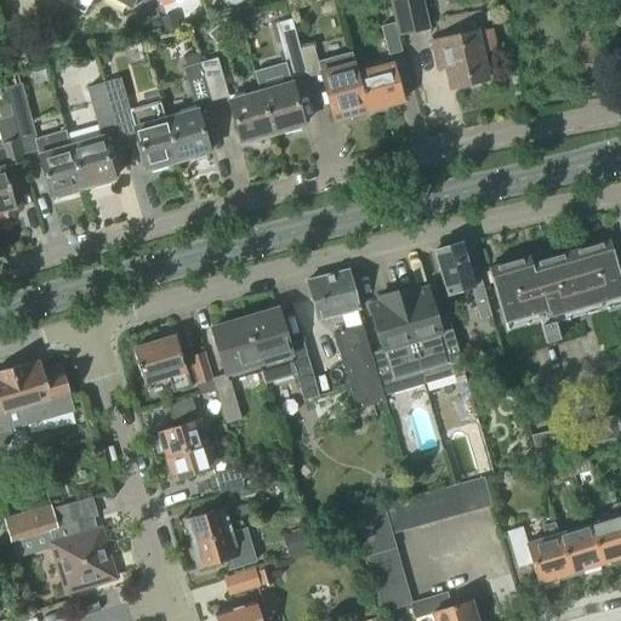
[(60,0),(84,12),(91,0),(115,0),(132,9),(136,1),(140,0),(60,0)]
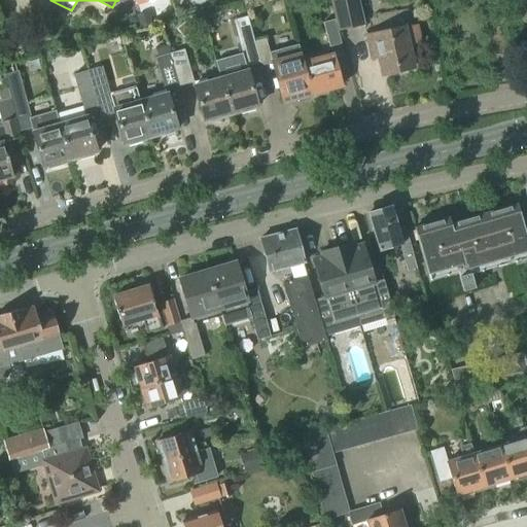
[(337,28),(338,32),(365,26),(358,0),(329,0),(335,21),(337,28)]
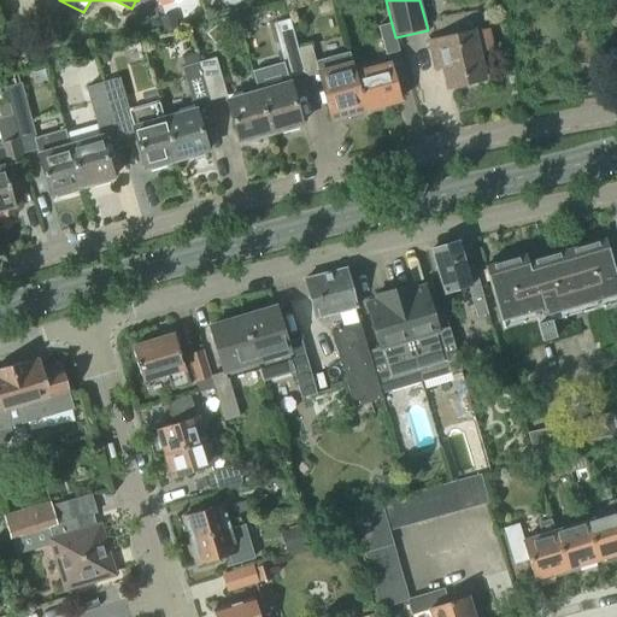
[(162,21),(165,31),(176,29),(174,17),(162,21)]
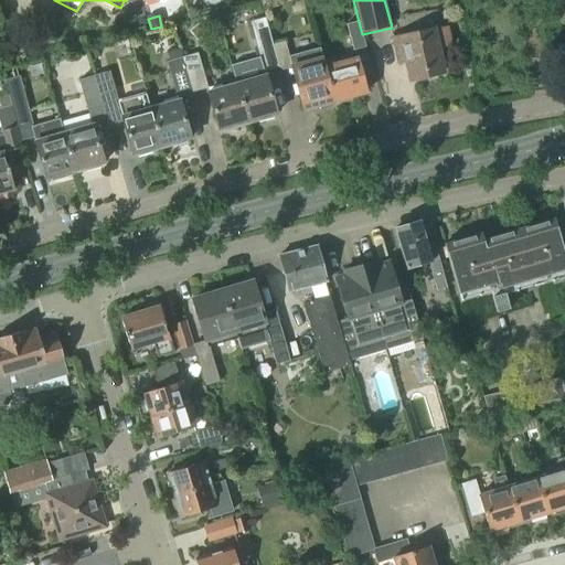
[(279,67),(274,45),(270,33),(269,34),(265,19),(251,22),(264,71),(279,67)]
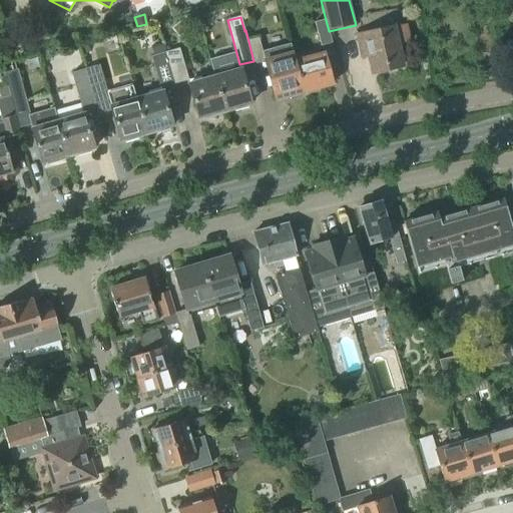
[(333,44),(329,31),(328,27),(326,20),(315,22),(321,47),(333,44)]
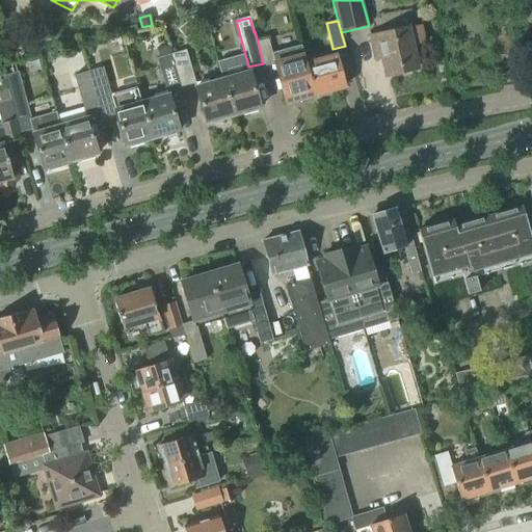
[(408,28),(371,36),(375,59),(382,57),(386,76),(417,70),(413,46),(424,44),(421,27),(408,29),(408,28)]
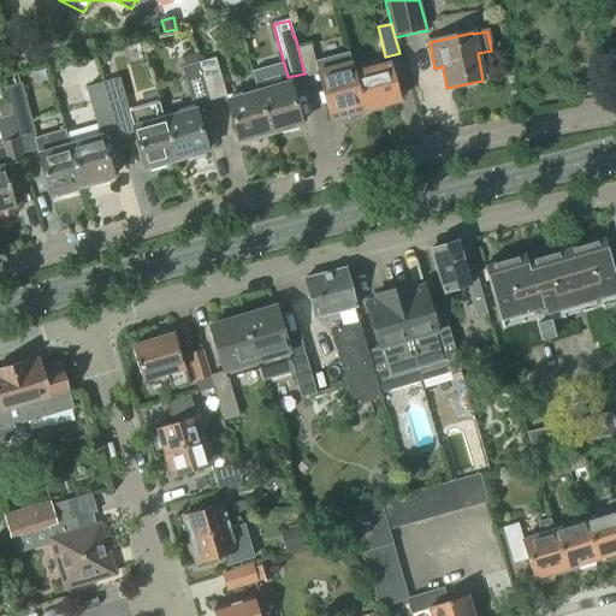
[(355,75),(349,53),(315,63),(311,46),(298,49),(304,73),(306,78),(319,75),(332,120),(349,116),(349,119),(367,114),(366,111),(355,75)]
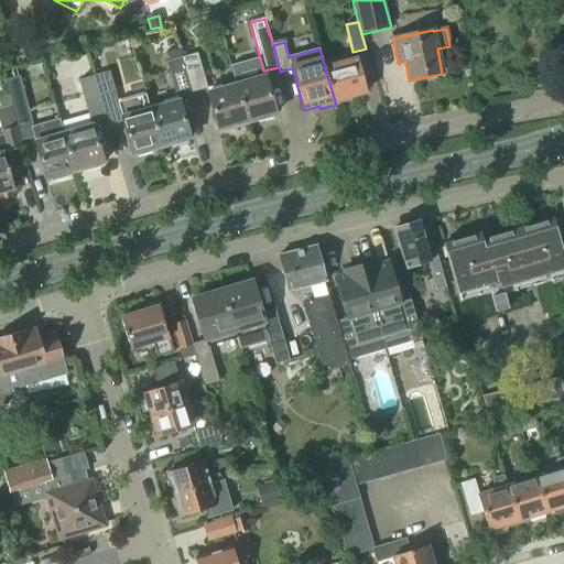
[(197,53),(182,57),(192,93),(208,88),(197,53)]
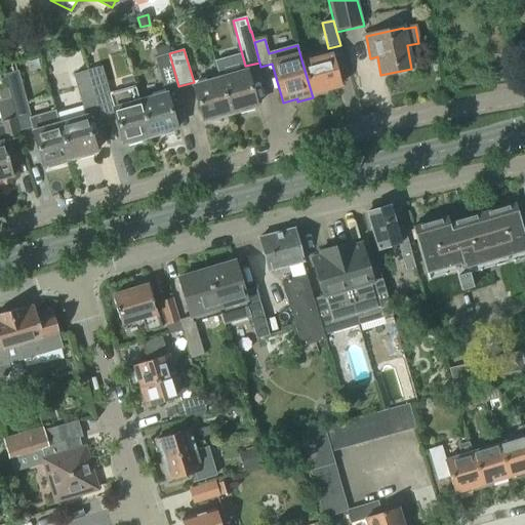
[(178,86),(169,53),(155,57),(164,91),(178,86)]
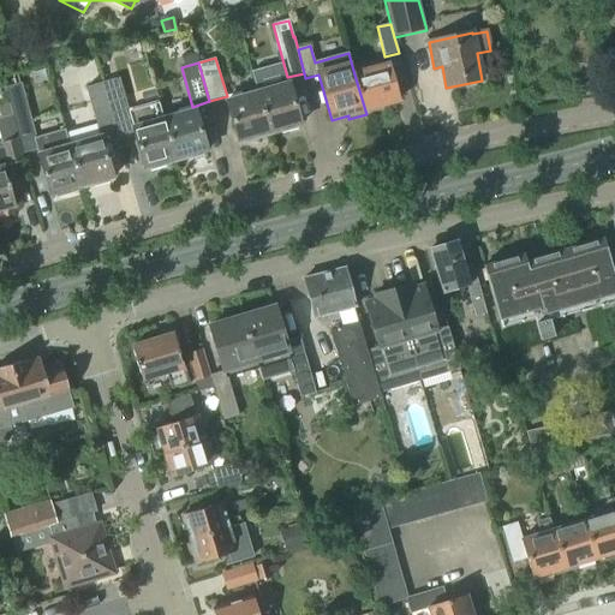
[(354,75),(365,111),(399,101),(388,65),(354,75)]
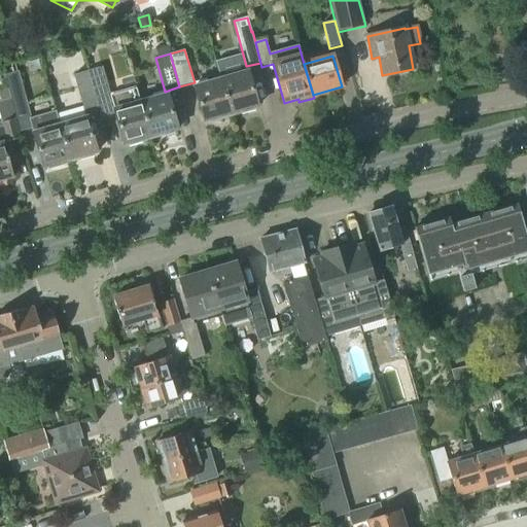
[(216,62),(215,62),(220,78),(221,78),(232,114),(242,111),(242,114),(256,110),(255,107),(258,106),(248,71),(246,66),(244,58),(235,61),(234,58),(217,62),(217,61),(216,62)]
